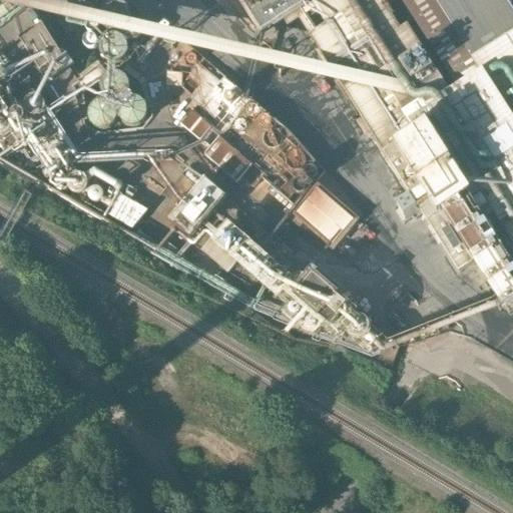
[(98,17),(103,21),(110,22),(116,20),(121,17),(124,11),(125,5),(123,0),(94,0),(93,6),(94,12),(98,17)]
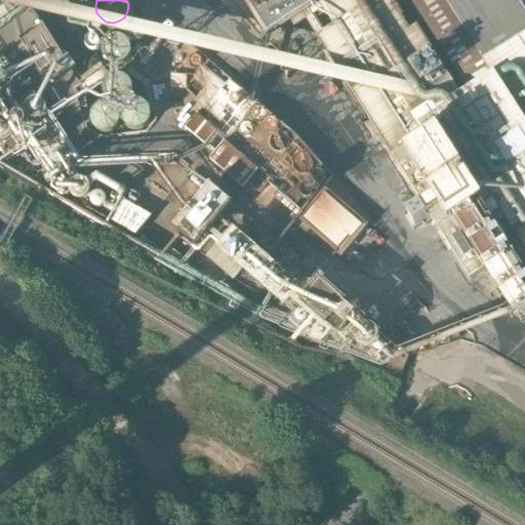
[(524,15),(515,0),(247,0),(269,35),(303,13),(370,120),(365,123),(373,137),(378,134),(423,204),(408,214),(414,225),(430,215),(471,279),(486,269),(516,317),(524,310),(524,15)]
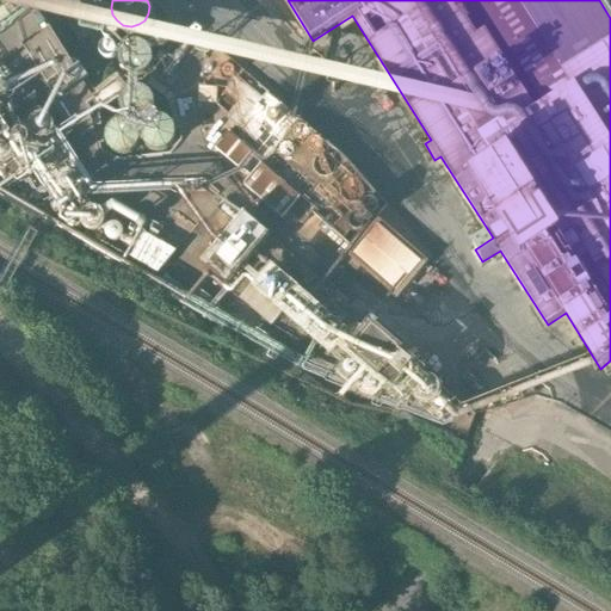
[(73,67),(50,29),(23,45),(48,84),(67,72),(73,67)]
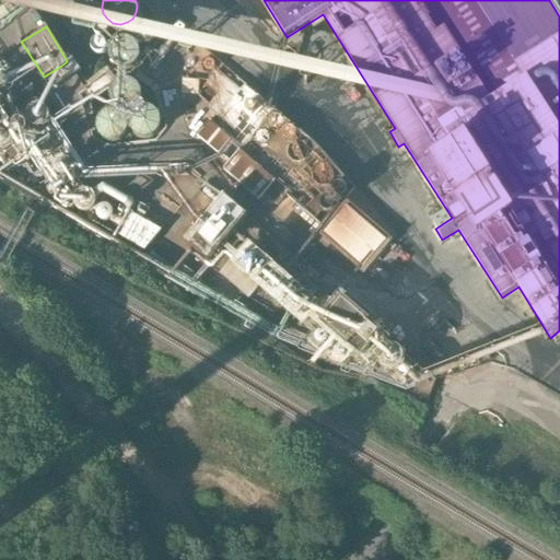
[(127,70),(133,67),(138,61),(140,55),(140,48),(137,42),(132,37),(127,35),(120,34),(114,36),(108,42),(105,48),(105,56),(107,62),(113,68),(119,70),(127,70)]
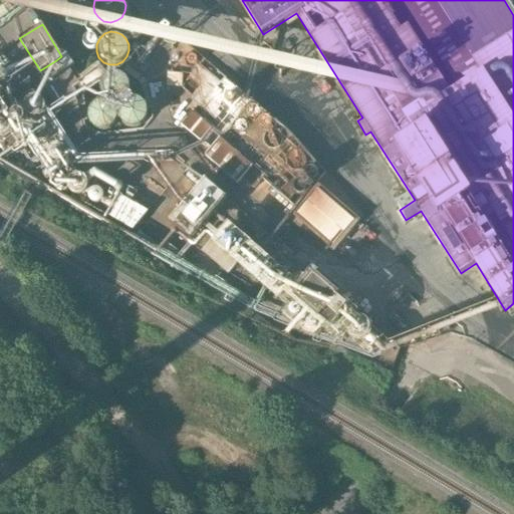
[(288,132),(202,56),(179,87),(197,103),(180,122),(200,141),(210,127),(218,137),(205,155),(237,183),(253,165),(298,209),(292,214),(334,250),(359,218),(317,182),(325,171),(288,132)]
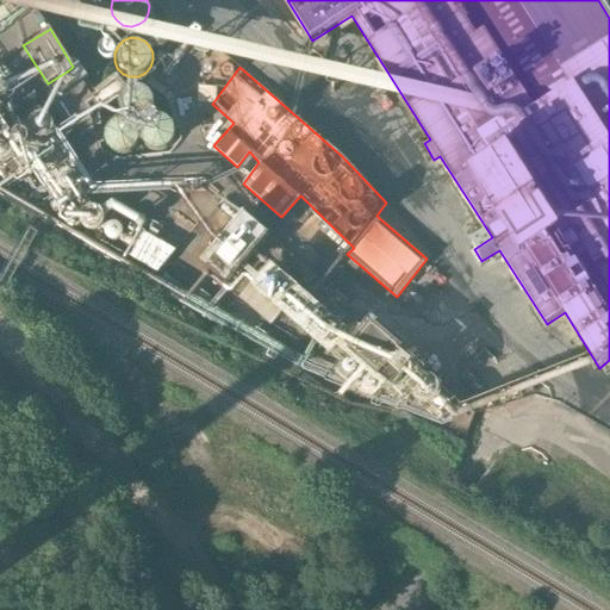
[(123,113),(126,117),(131,118),(136,119),(141,117),(144,113),(147,110),(147,105),(144,100),(141,95),(136,94),(131,94),(126,97),(124,99),(123,100),(122,104),(122,109),(123,113)]
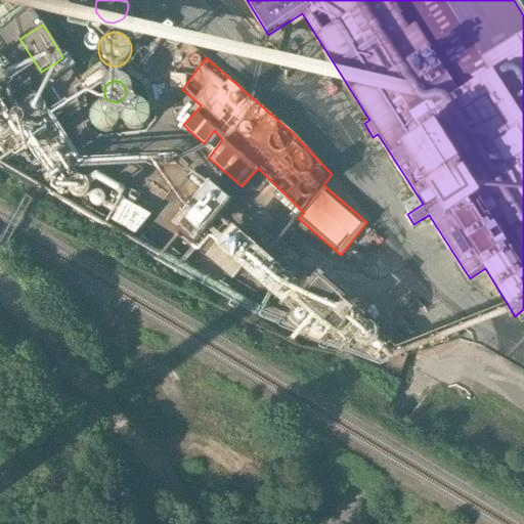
[(4,112),(6,112),(8,111),(10,110),(11,107),(12,105),(12,103),(10,100),(8,99),(6,98),(3,99),(1,100),(0,101),(0,107),(1,110),(4,112)]
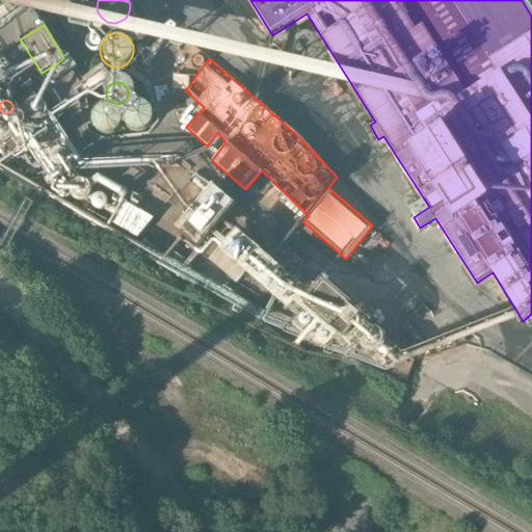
[(33,116),(36,117),(40,115),(43,113),(44,110),(44,106),(43,103),(41,101),(37,100),(34,100),(31,101),(28,103),(27,106),(26,109),(28,112),(30,115),(33,116)]
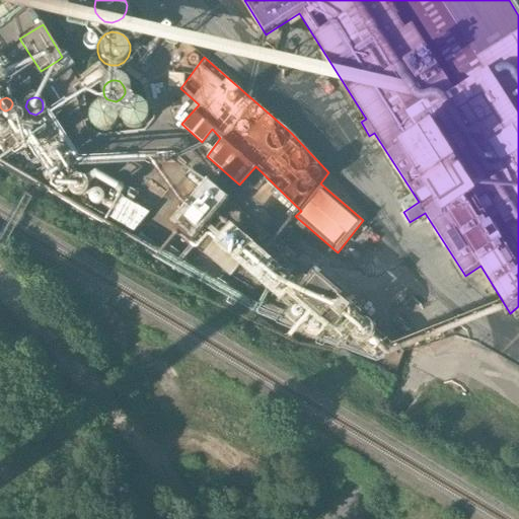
[(130,120),(134,120),(138,118),(140,115),(142,110),(142,106),(140,103),(137,100),(134,99),(130,99),(126,101),(124,104),(122,107),(122,112),(124,115),(127,118),(130,120)]
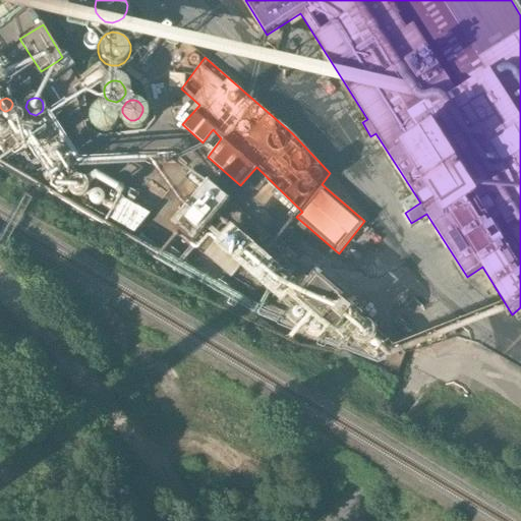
[(101,122),(105,123),(108,122),(111,121),(114,118),(115,115),(114,112),(113,109),(111,107),(108,106),(105,105),(102,106),(99,108),(97,112),(97,116),(99,119),(101,122)]
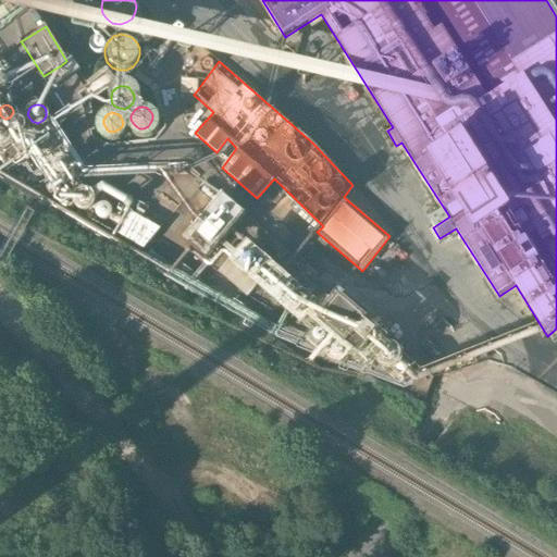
[(51,166),(53,170),(56,172),(60,173),(63,172),(66,170),(69,168),(69,163),(67,160),(66,158),(63,156),(61,156),(58,156),(54,157),(52,160),(51,163),(51,166)]
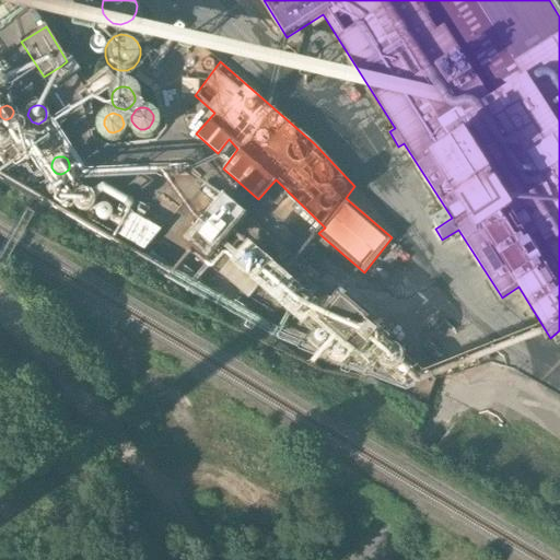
[(78,208),(81,209),(85,209),(90,208),(93,205),(94,200),(93,196),(92,193),(89,189),(84,188),(80,188),(77,190),(73,194),(72,198),(73,201),(74,206),(78,208)]
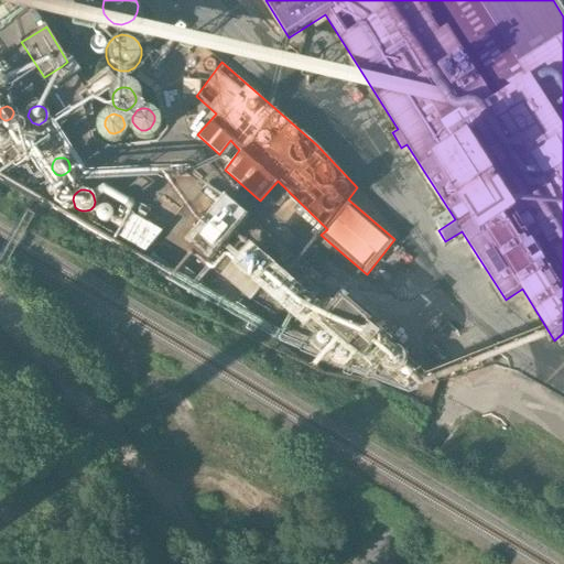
[(248,215),(224,194),(185,241),(250,300),(260,288),(312,333),(307,337),(343,368),(430,399),(437,380),(344,297),(331,312),(236,231),(248,215)]
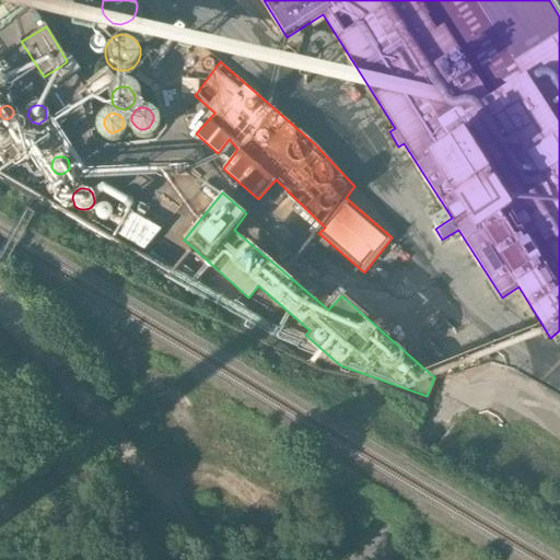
[(100,213),(102,214),(104,216),(106,214),(107,213),(108,211),(108,209),(108,207),(106,205),(104,203),(102,203),(100,205),(98,206),(97,208),(97,210),(98,212),(100,213)]
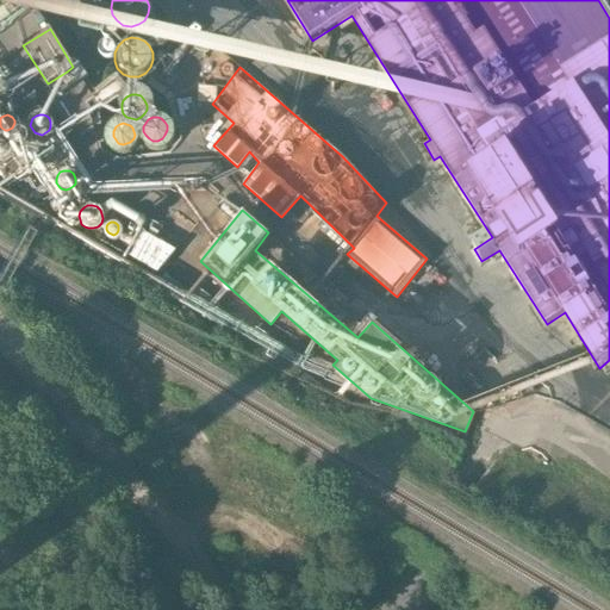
[(173,248),(139,229),(126,253),(155,269),(173,248)]
